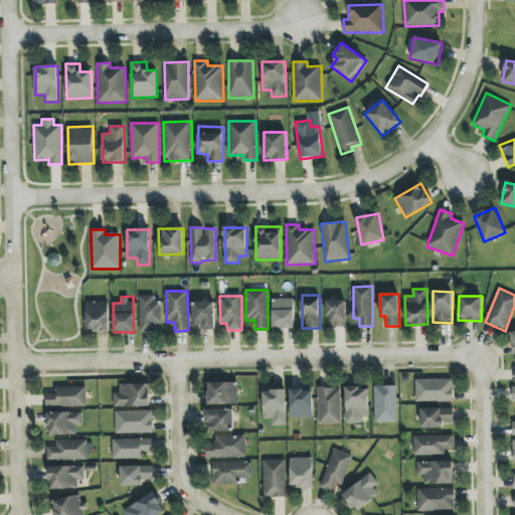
[(140,331),(154,331),(154,325),(162,324),(161,297),(139,298),(140,331)]
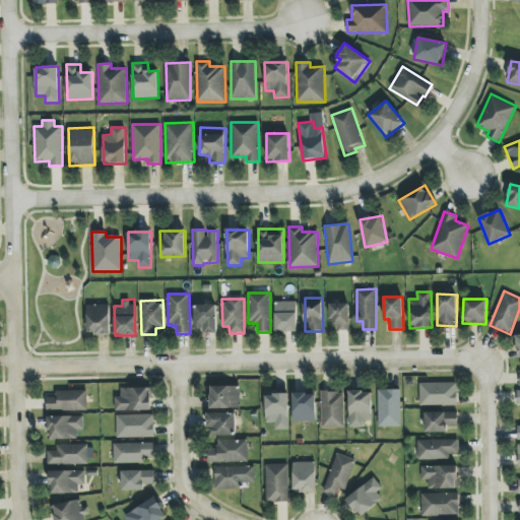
[(297,331),(297,302),(275,302),(275,331),(297,331)]
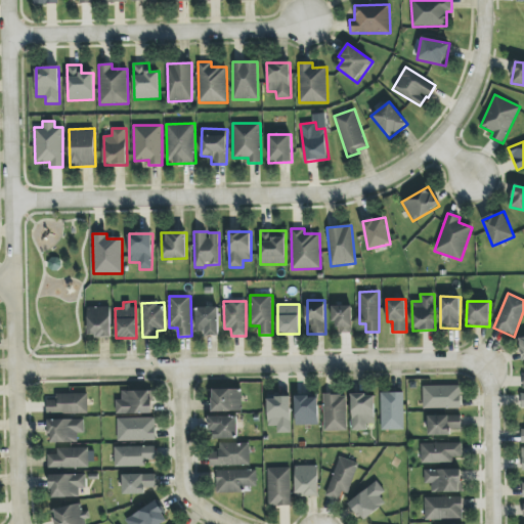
[(352,334),(352,306),(332,306),(332,322),(338,322),(338,334),(352,334)]
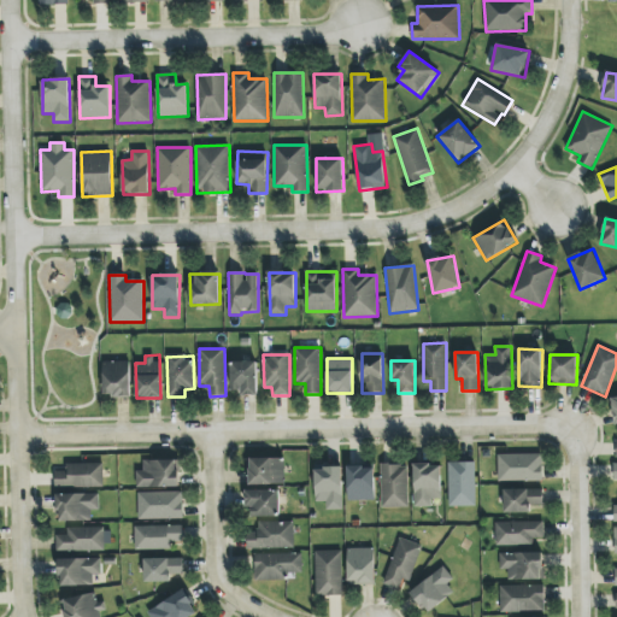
[(130,362),(104,363),(104,398),(130,397),(130,362)]
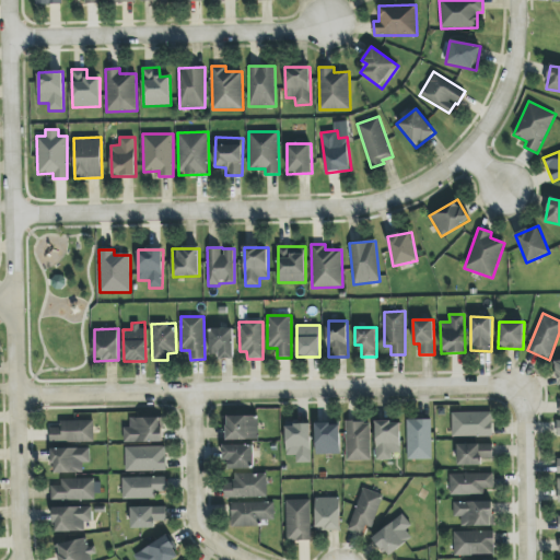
[(233,328),(209,328),(210,358),(234,357),(233,328)]
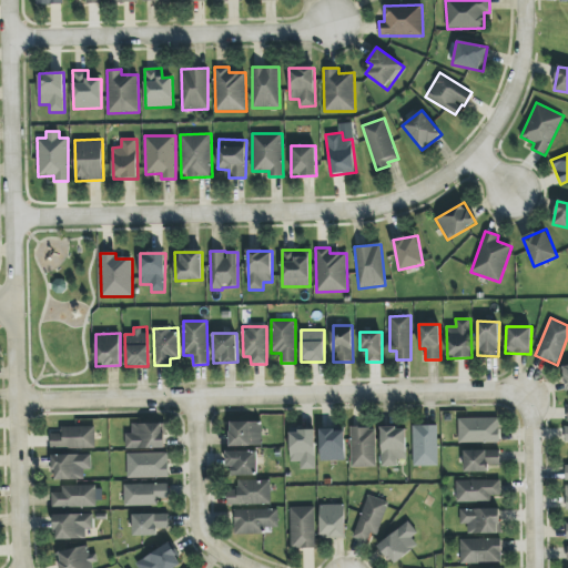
[(499,443),(499,418),(458,418),(459,443),(499,443)]
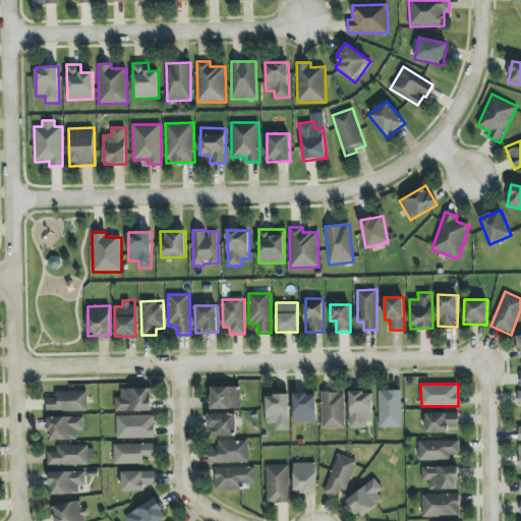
[(240,409),(240,388),(210,387),(210,409),(240,409)]
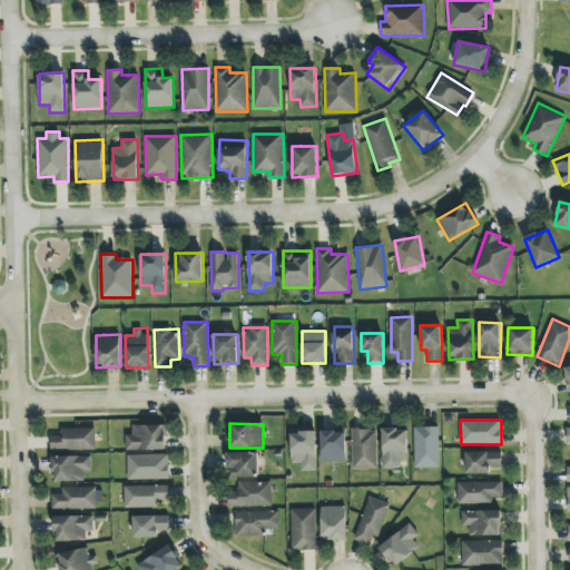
[(165,425),(133,425),(133,435),(127,435),(126,450),(165,451),(165,425)]
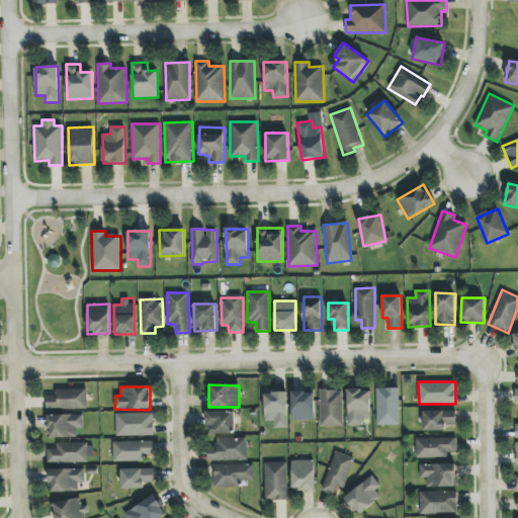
[(400,425),(399,387),(376,389),(377,425),(400,425)]
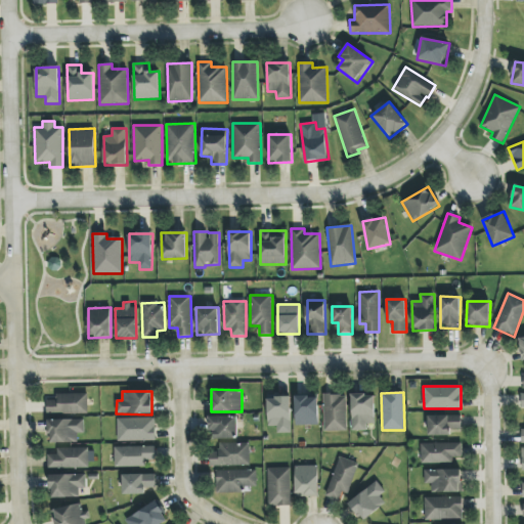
[(88,413),(88,393),(56,394),(56,400),(47,400),(47,413),(88,413)]
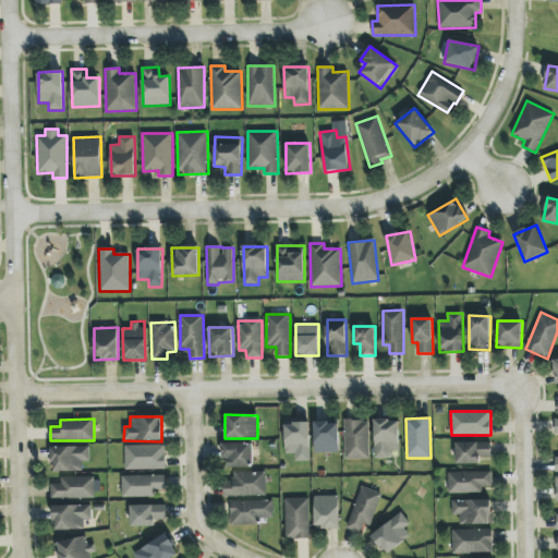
[(344,460),(370,459),(370,420),(344,421),(344,460)]
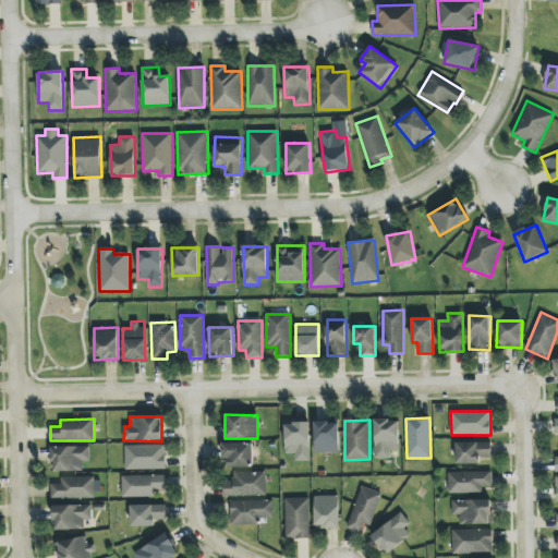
[(375,459),(390,459),(390,451),(399,451),(399,420),(374,421),(375,459)]
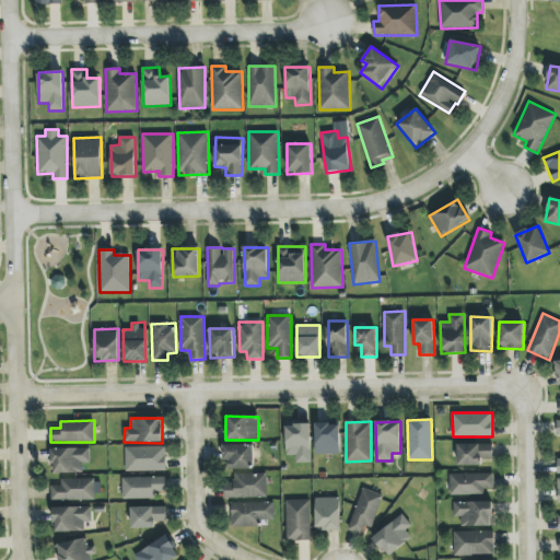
[(316,455),(341,454),(340,423),(315,423),(316,455)]
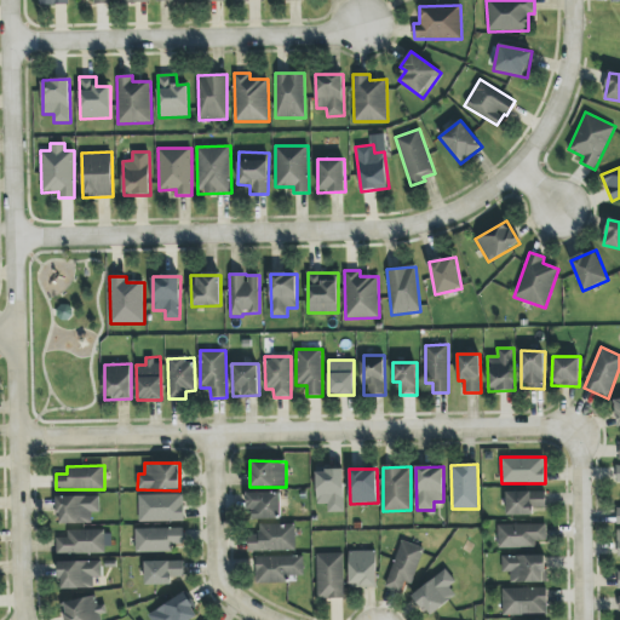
[(344,512),(344,470),(317,470),(317,505),(328,505),(328,512),(344,512)]
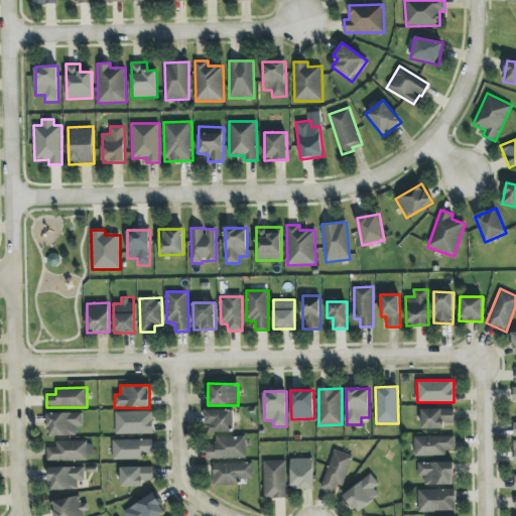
[(455,408),(421,409),(422,429),(443,428),(443,423),(455,423),(455,408)]
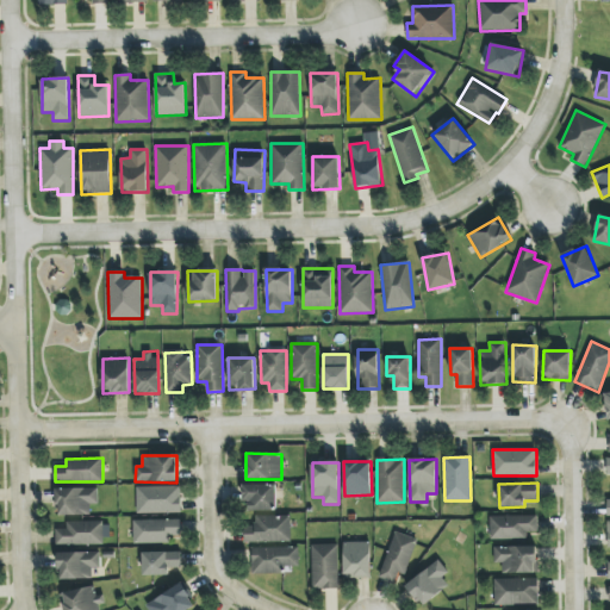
[(277,511),(277,485),(243,485),(243,502),(249,502),(249,511),(277,511)]
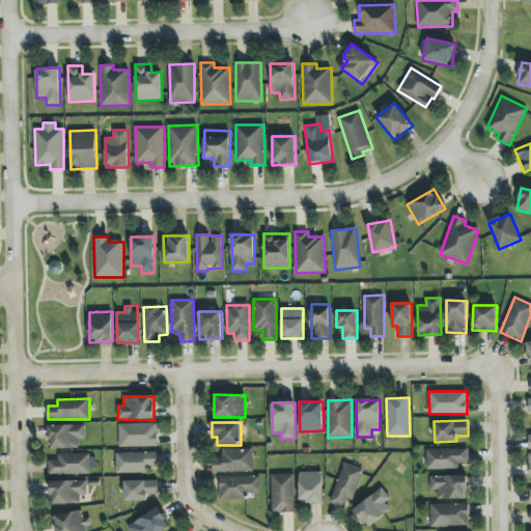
[(119,447),(158,446),(158,423),(118,424),(119,447)]
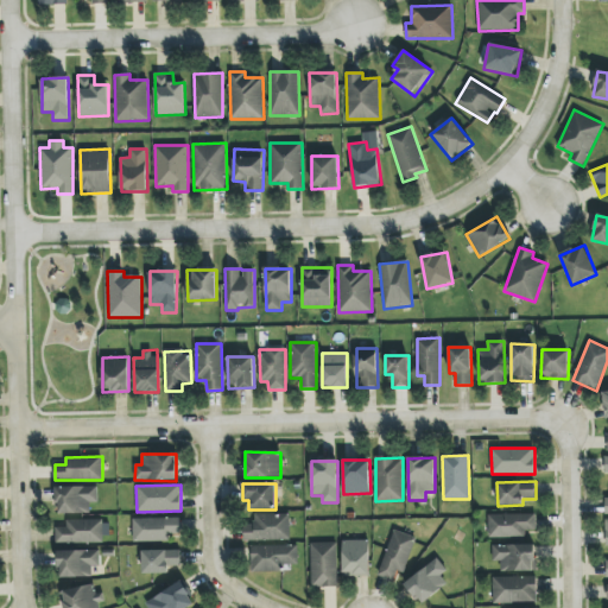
[(99,486),(57,487),(58,513),(90,513),(90,504),(99,502),(99,486)]
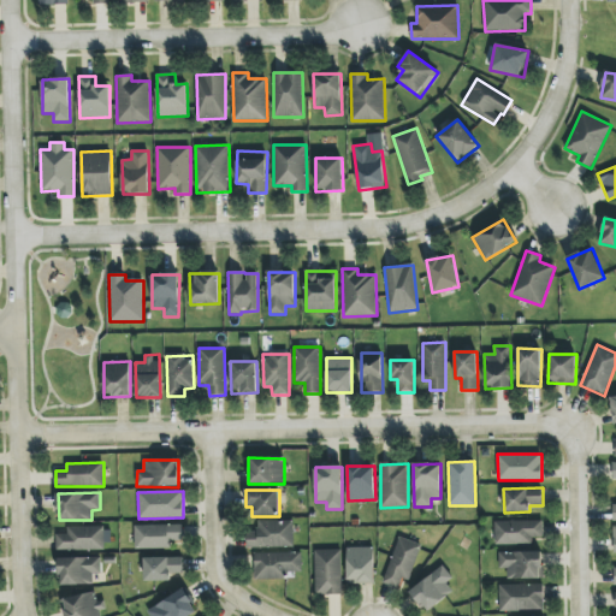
[(294,521),(258,521),(258,532),(247,532),(247,548),(294,548),(294,521)]
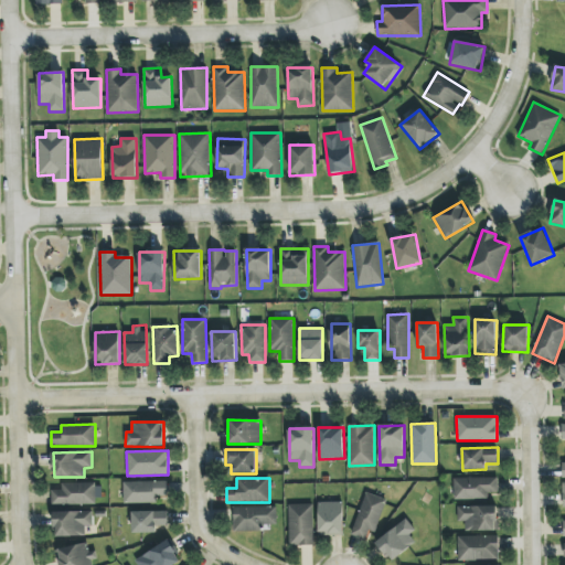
[(455,500),(488,500),(488,493),(498,493),(498,478),(455,479),(455,500)]
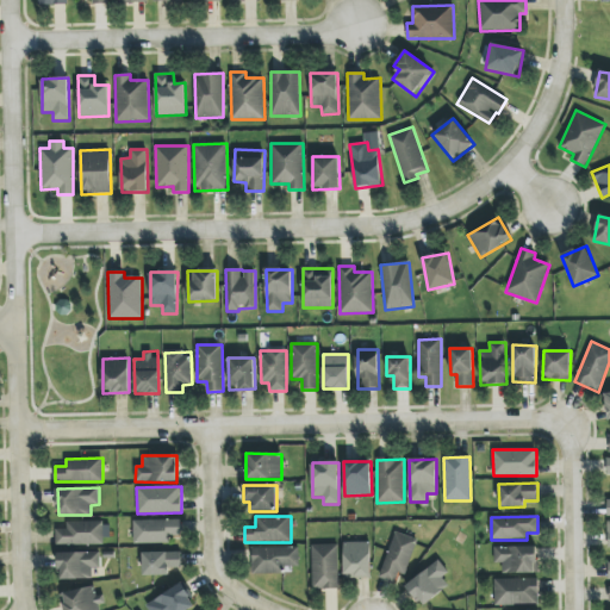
[(134,543),(170,543),(170,536),(181,536),(181,520),(134,520),(134,543)]
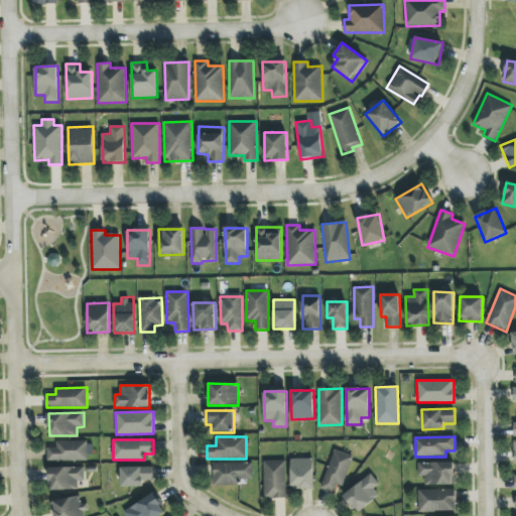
[(47,461),(88,461),(88,441),(55,441),(56,447),(47,447),(47,461)]
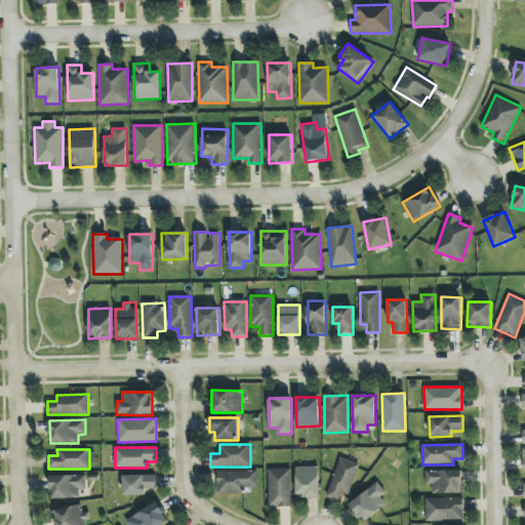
[(344,492),(349,494),(360,465),(340,457),(326,496),(339,501),(344,492)]
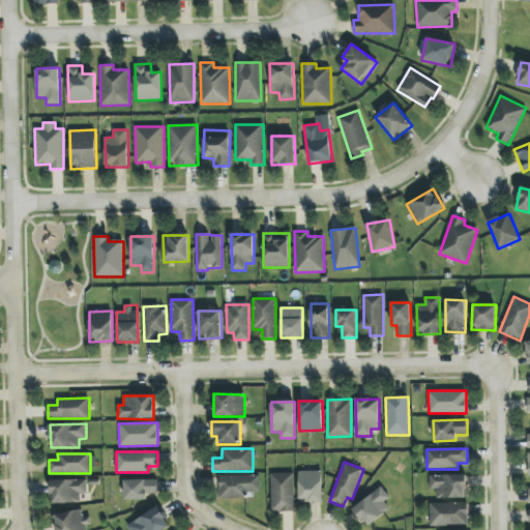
[(322,471),(298,471),(299,503),(322,502),(322,471)]
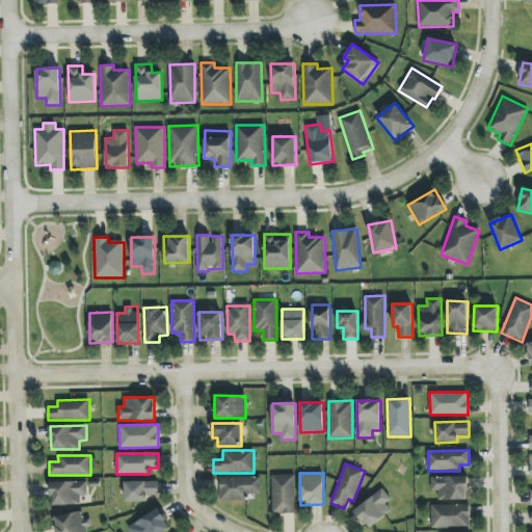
[(295,475),(272,475),(273,514),(295,513),(295,475)]
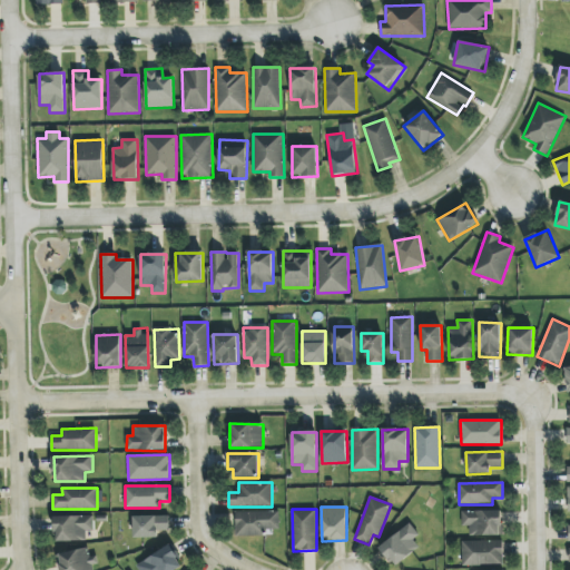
[(503,536),(502,510),(462,511),(462,526),(470,526),(470,536),(503,536)]
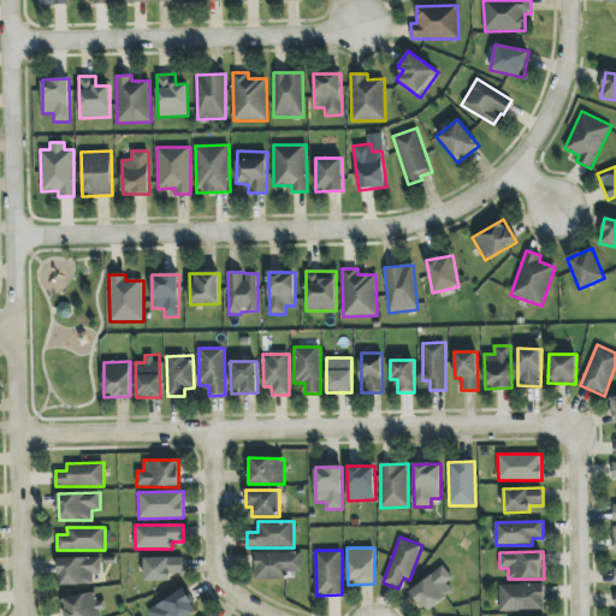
[(254,554),(255,580),(286,579),(286,572),(303,572),(302,552),(254,554)]
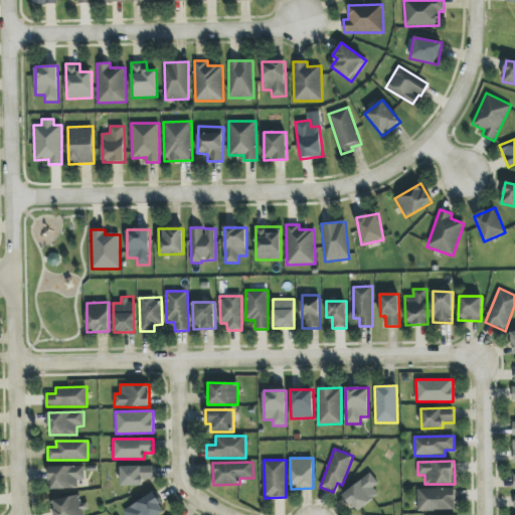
[(48,467),(49,489),(78,489),(78,481),(84,481),(84,466),(48,467)]
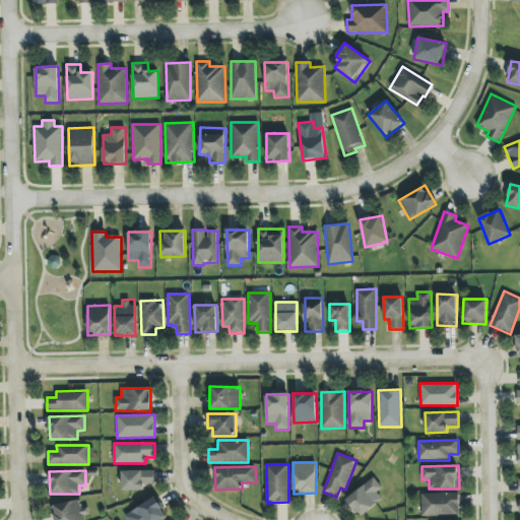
[(154,470),(122,471),(122,491),(144,491),(144,483),(154,483),(154,470)]
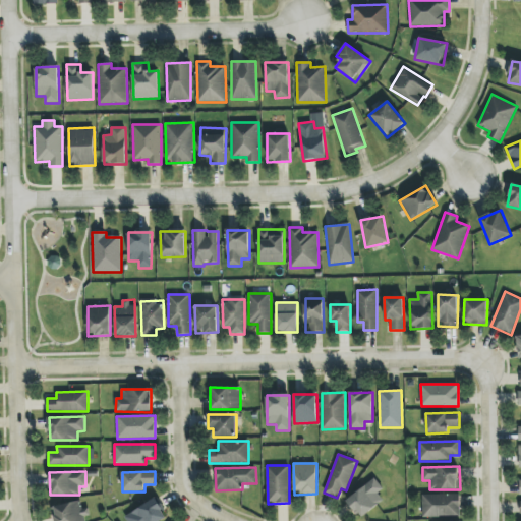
[(383,500),(378,494),(384,488),(373,477),(346,502),(361,519),(383,500)]
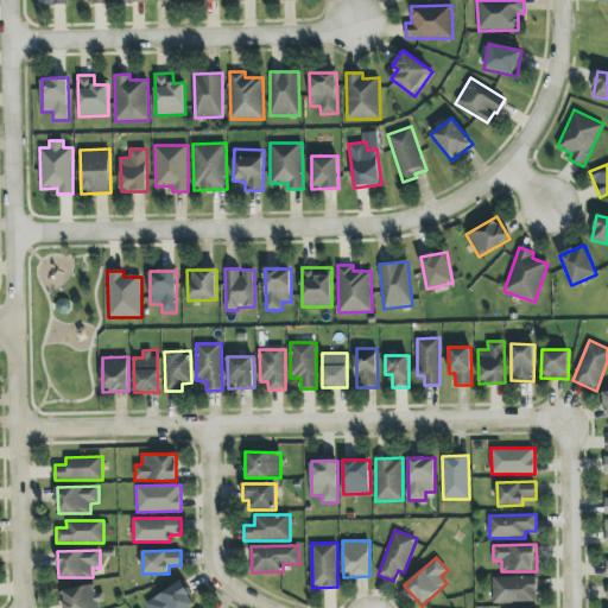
[(493,577),(493,603),(537,602),(537,577),(493,577)]
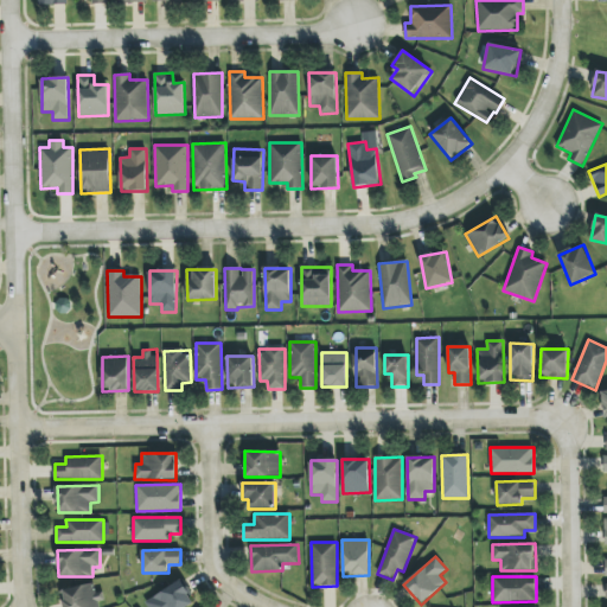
[(145,602),(147,606),(187,606),(196,602),(181,580),(145,602)]
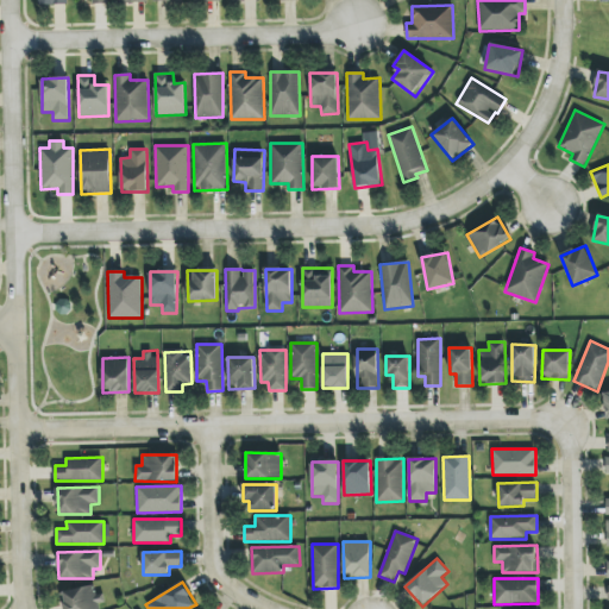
[(61,591),(63,608),(104,608),(101,594),(95,595),(94,585),(61,591)]
